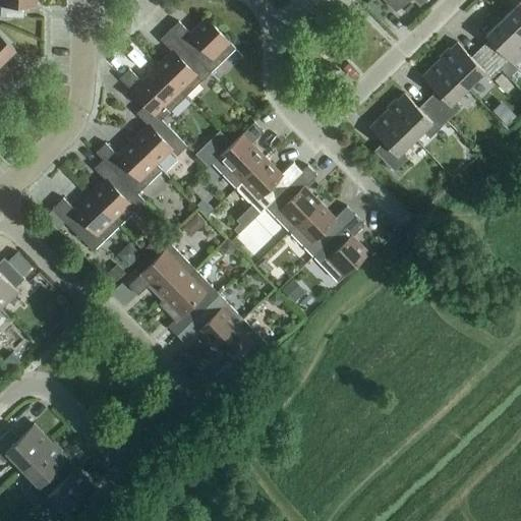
[(384,0),(395,11),(406,0),(419,0),(422,3),(425,0),(384,0)]
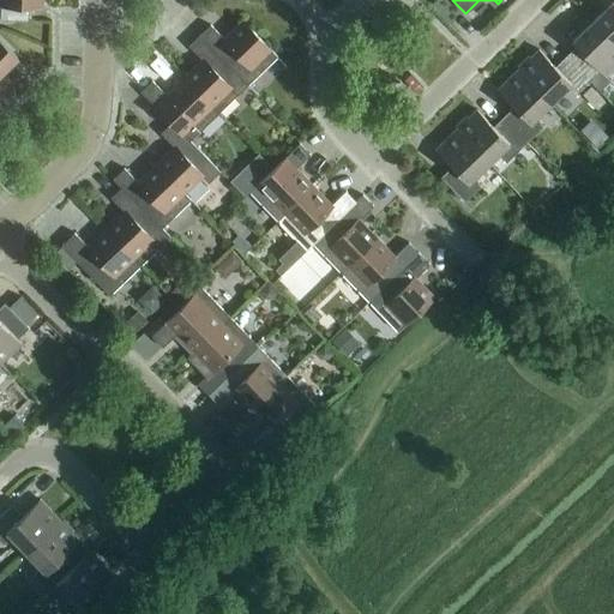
[(613,4),(613,2),(593,23),(613,44),(613,4)]
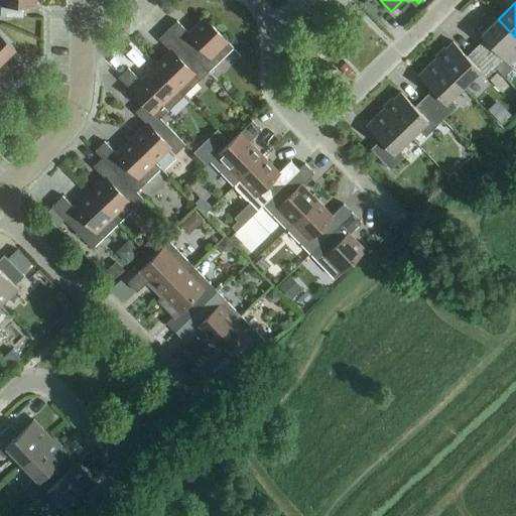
[(176,21),(167,30),(208,72),(233,48),(204,18),(187,33),(176,21)]
